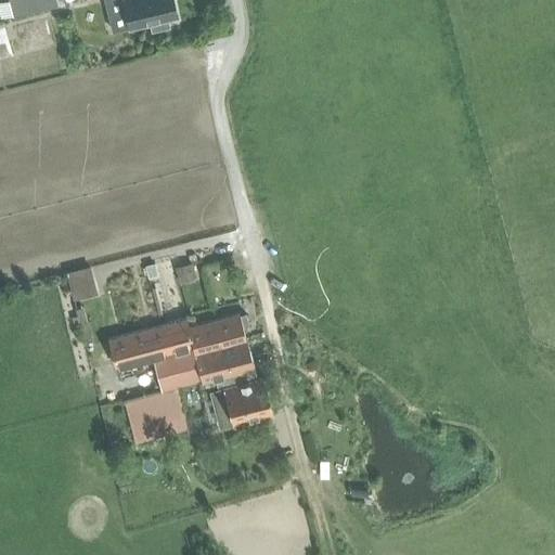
[(9,0),(13,14),(56,3),(55,0),(9,0)]
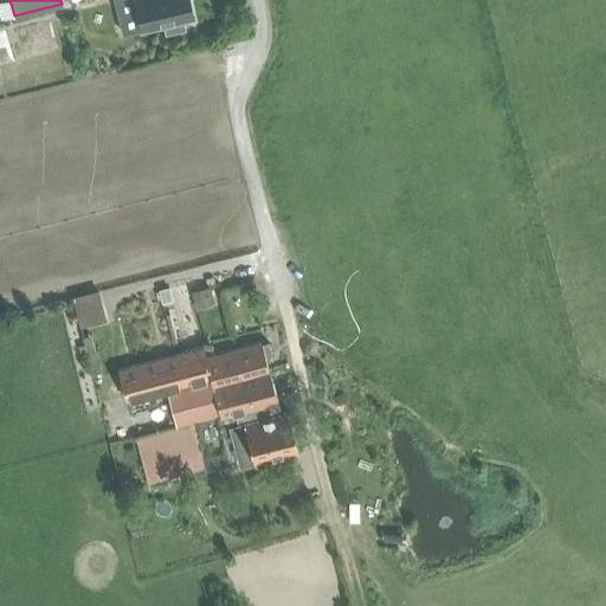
[(114,0),(122,33),(140,28),(163,24),(165,32),(184,28),(181,19),(192,17),(188,0),(114,0)]
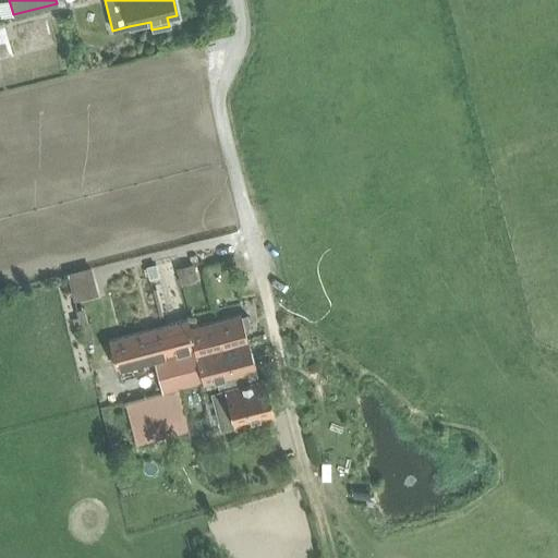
[(155,264),(145,267),(148,278),(158,276),(155,264)]
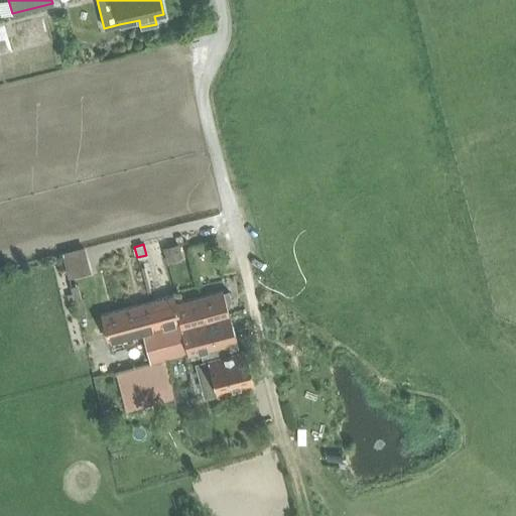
[(176,244),(161,248),(165,261),(180,258),(176,244)]
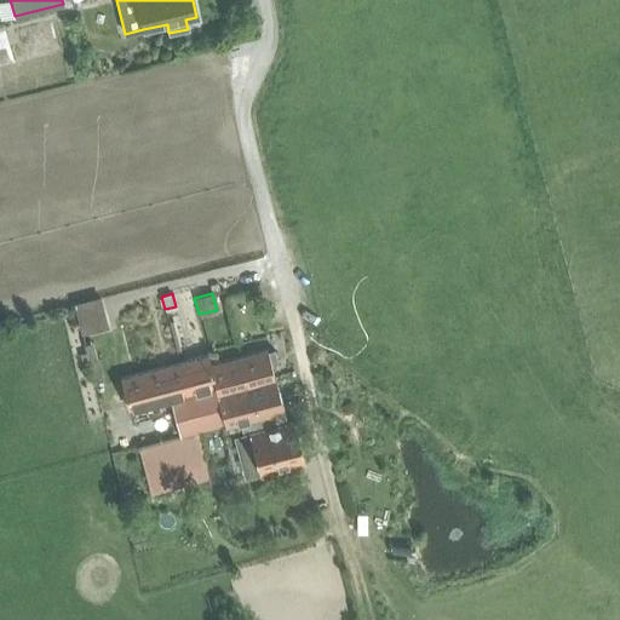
[(112,332),(103,296),(79,302),(87,338),(112,332)]
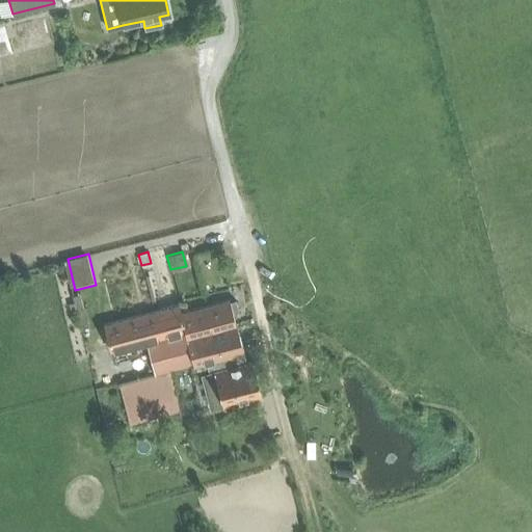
[(182,313),(181,313),(194,364),(194,365),(207,362),(209,372),(201,374),(210,409),(222,405),(263,395),(254,361),(246,363),(230,300),(182,313)]
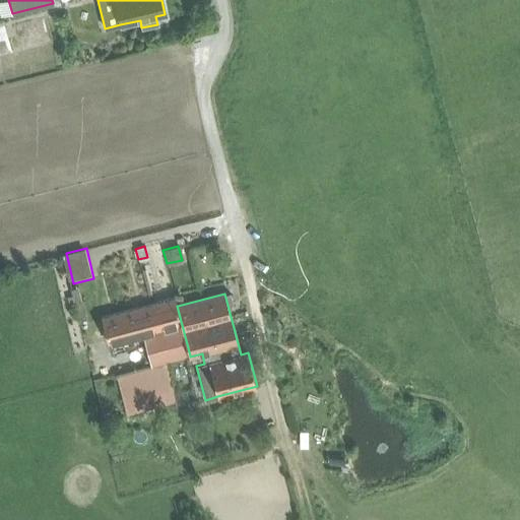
[(176,298),(102,317),(108,343),(143,334),(151,367),(166,363),(190,356),(190,355),(177,306),(178,306),(176,298)]
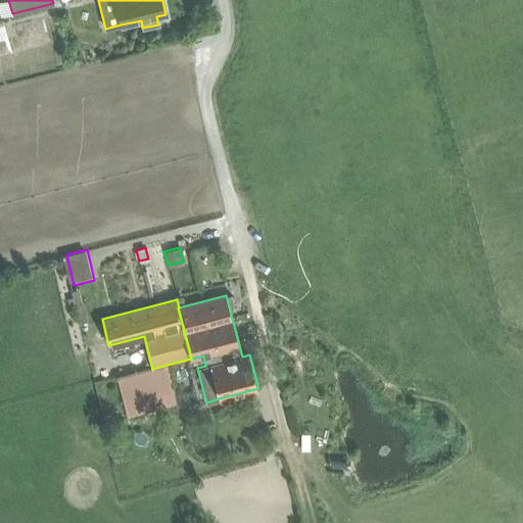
[(152,369),(117,378),(127,418),(178,407),(167,365),(152,369)]
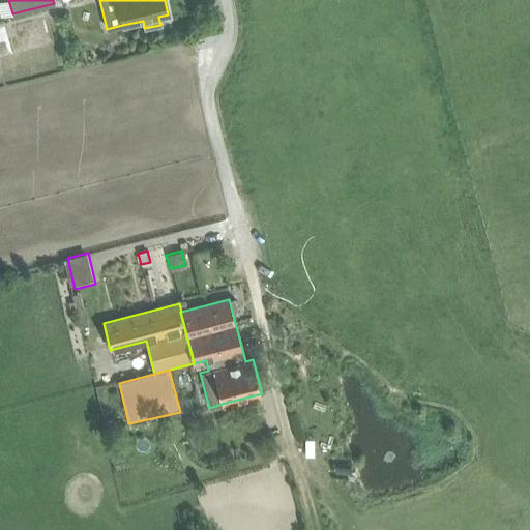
All buildings are outlined.
